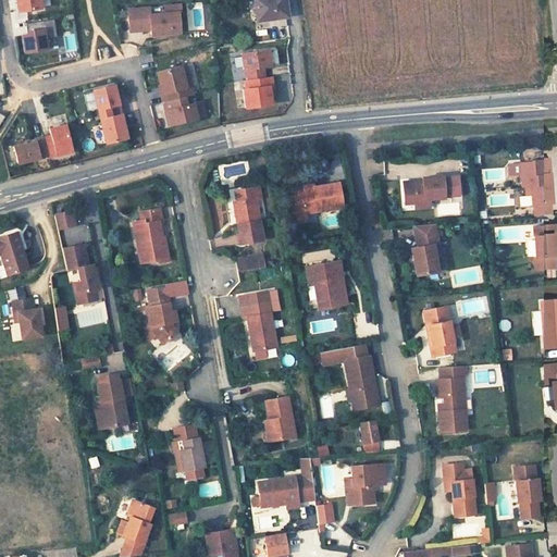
[(15,0),(17,10),(40,7),(39,0),(15,0)]
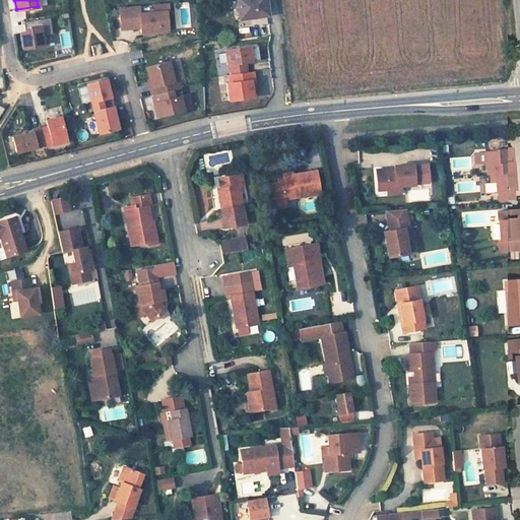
[(265,0),(237,0),(240,19),(268,15),(265,0)]
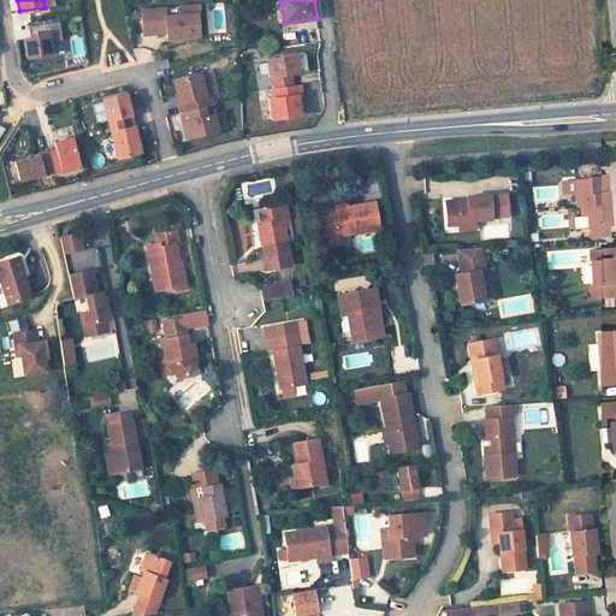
[(164,7),(140,10),(143,35),(160,33),(160,29),(166,29),(166,39),(189,36),(188,27),(197,25),(196,12),(199,12),(199,4),(181,6),(182,13),(165,16),(164,7)]
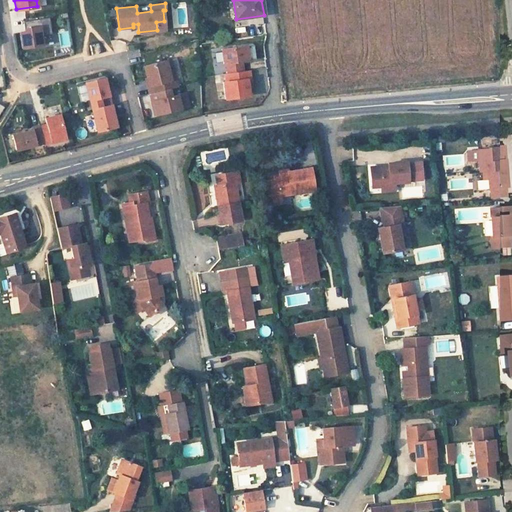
[(176,18),(183,17),(184,26),(188,26),(186,7),(176,8),(176,18)]
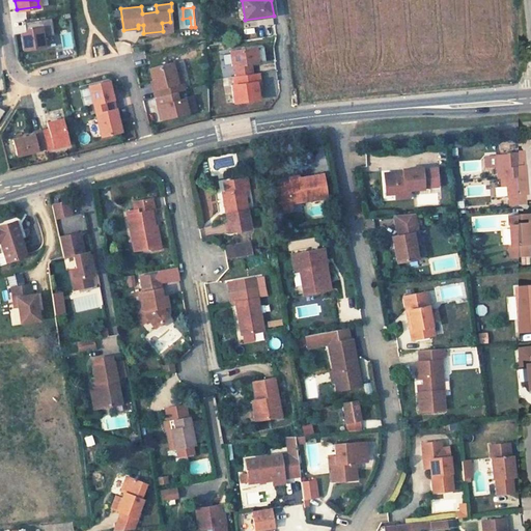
[(51,17),(27,21),(28,28),(26,31),(21,32),(23,49),(44,46),(43,35),(54,33),(51,17)]
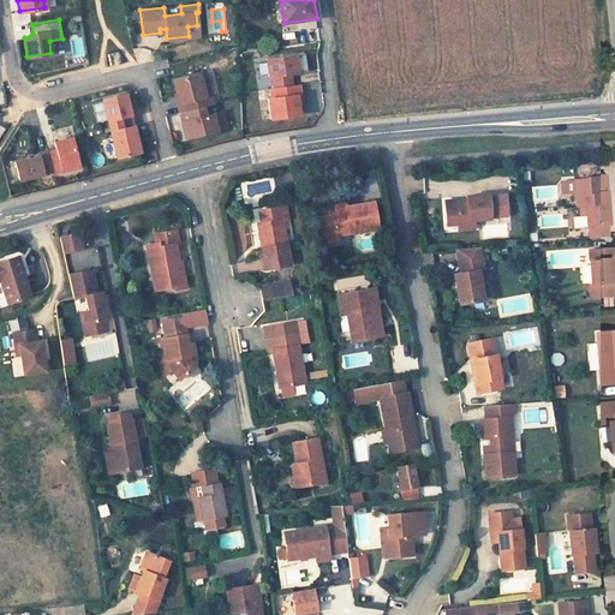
[(187,27),(189,36),(198,35),(197,25),(187,27)]
